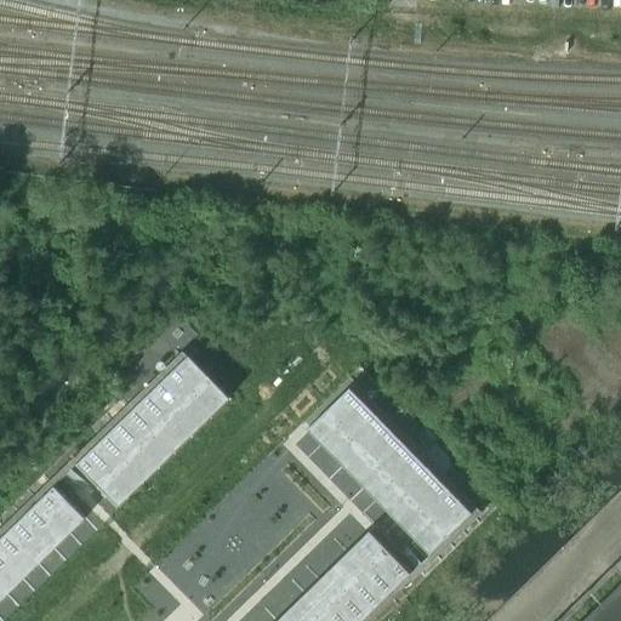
[(186,355),(171,369),(212,411),(227,398),(186,355)]
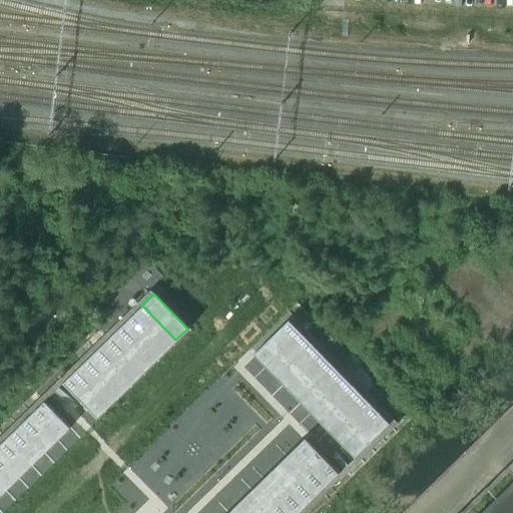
[(141,305),(130,316),(164,352),(175,340),(141,305)]
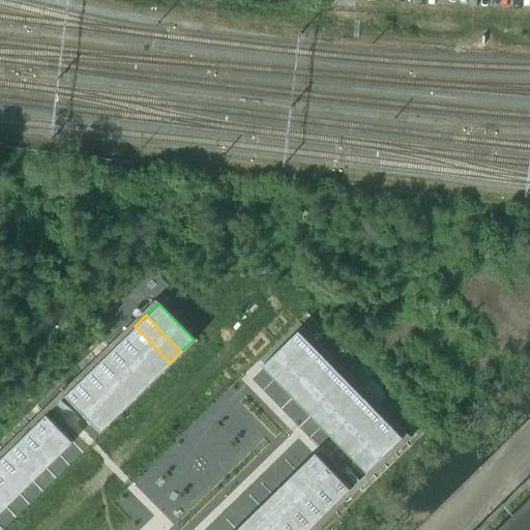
[(135,326),(122,337),(157,375),(170,363),(135,326)]
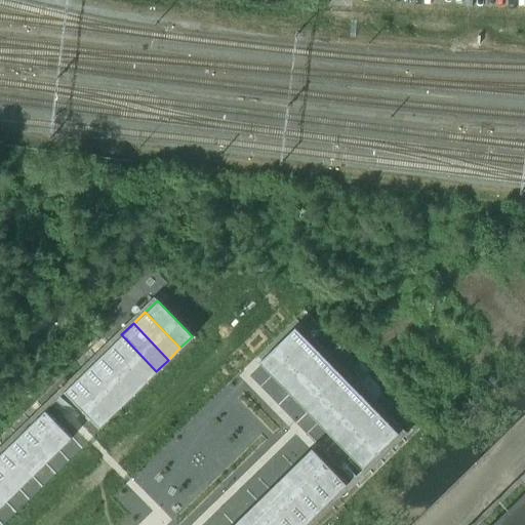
[(296,326),(260,361),(273,373),(309,338),(296,326)]
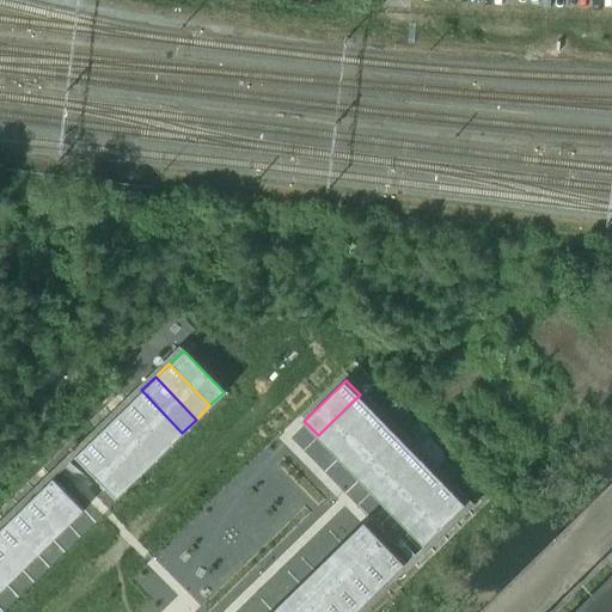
[(141,390),(128,403),(169,446),(182,433),(141,390)]
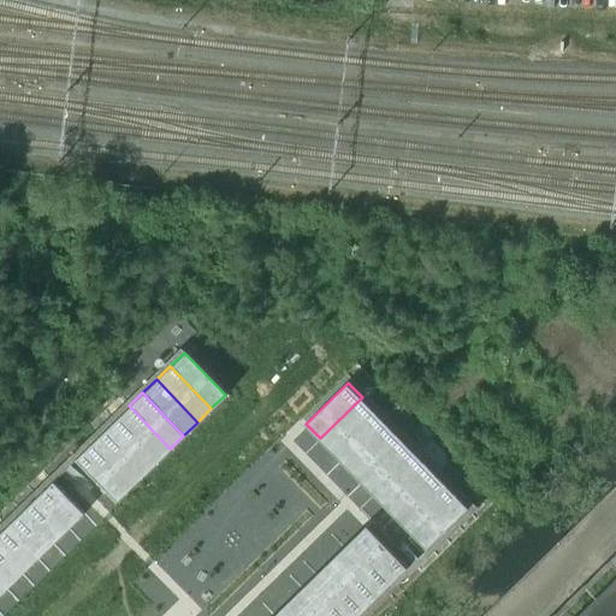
[(362,397),(320,438),(333,452),(375,412),(362,397)]
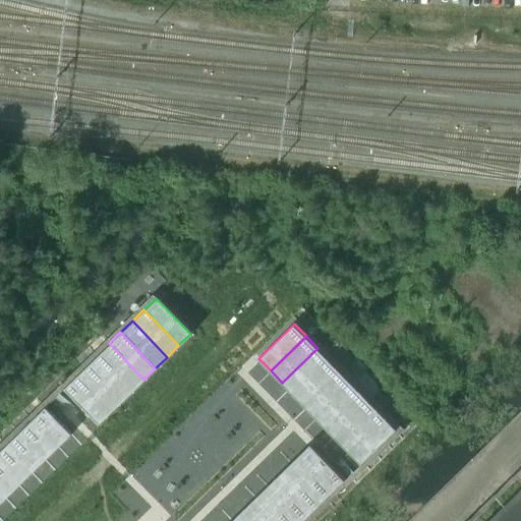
[(109,343),(98,354),(132,391),(143,380),(109,343)]
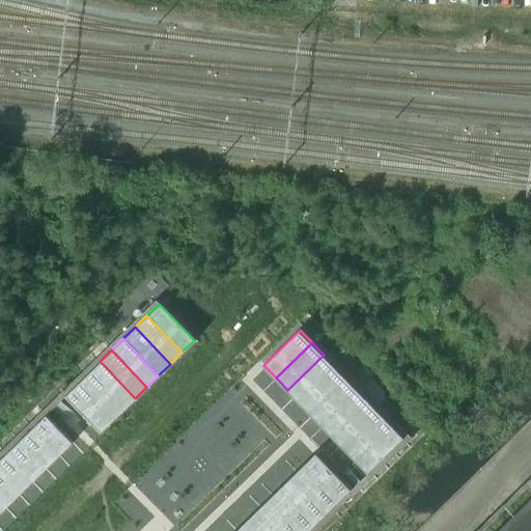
[(324,355),(287,390),(299,401),(335,366),(324,355)]
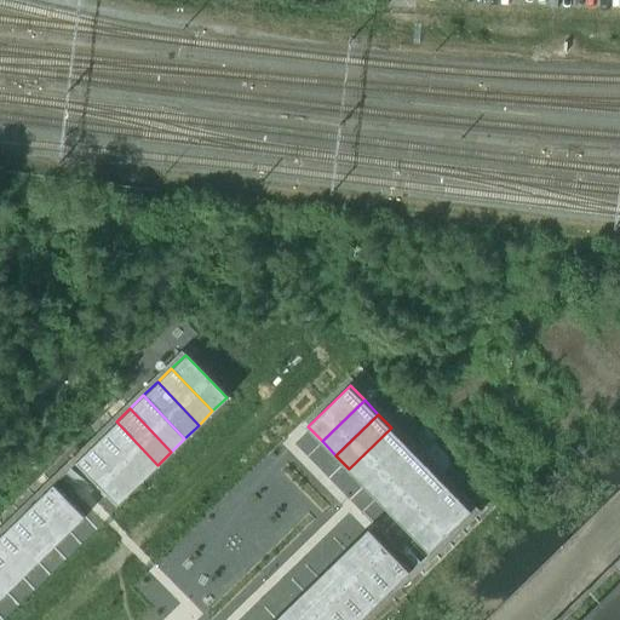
[(116,422),(102,435),(143,478),(158,465),(116,422)]
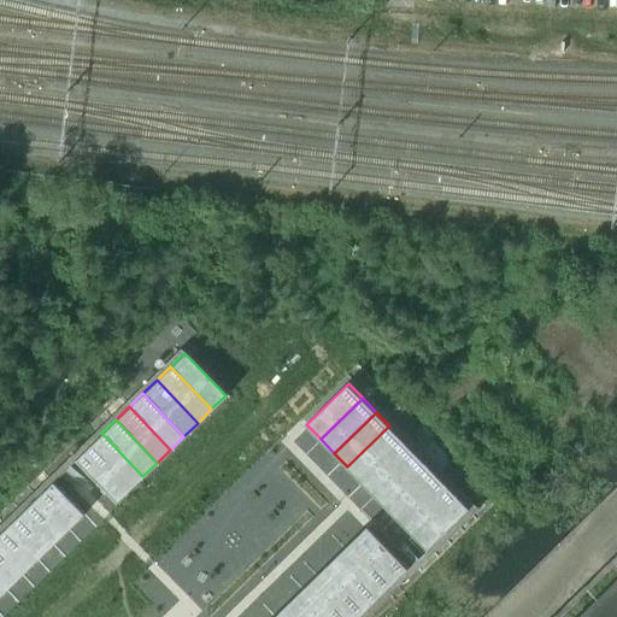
[(389,425),(347,466),(360,481),(403,440),(389,425)]
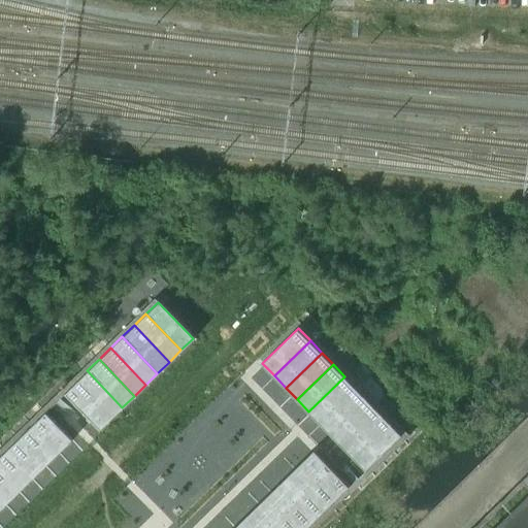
[(87,370),(75,382),(110,419),(122,407),(87,370)]
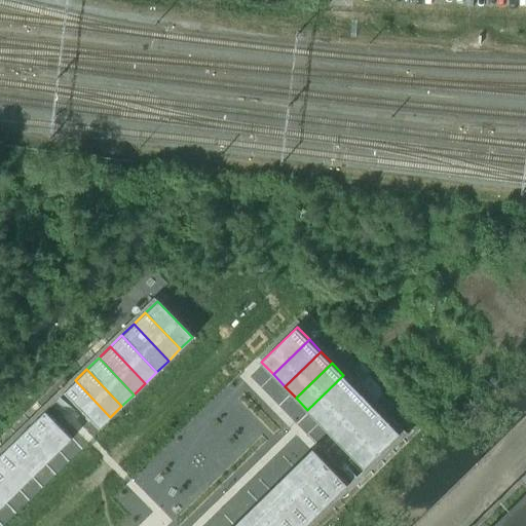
[(343,375),(307,410),(318,421),(354,386),(343,375)]
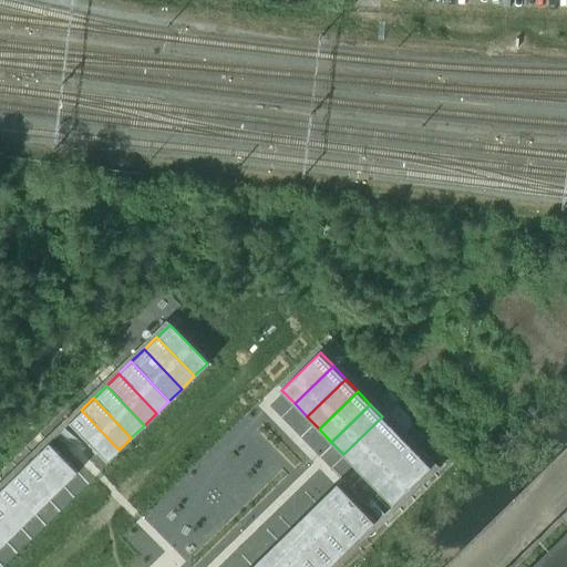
[(81,410),(68,423),(105,462),(119,450),(81,410)]
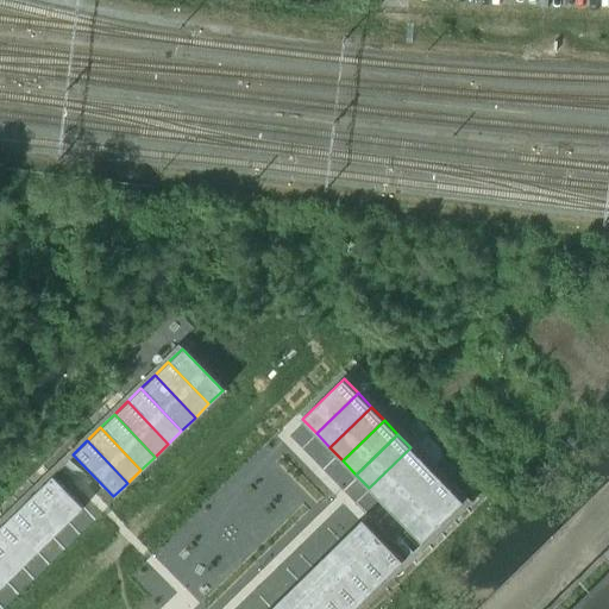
[(410,447),(369,488),(382,501),(424,460),(410,447)]
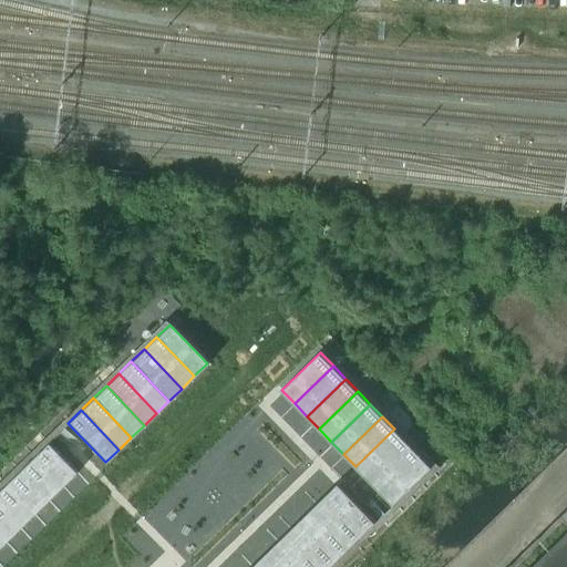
[(394,429),(356,466),(368,480),(406,442),(394,429)]
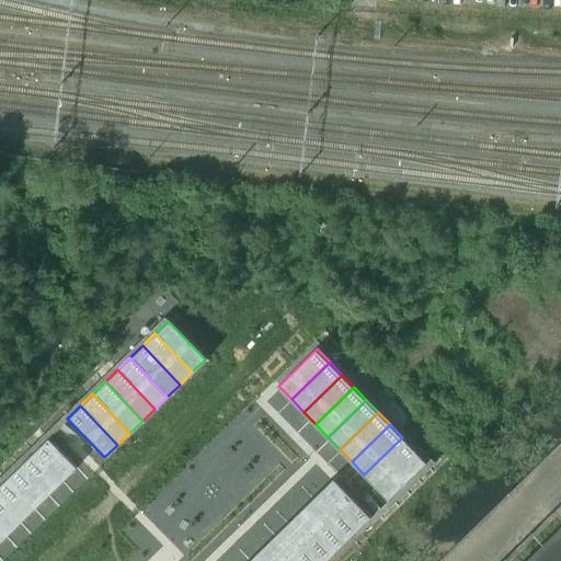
[(402,437),(364,474),(376,487),(414,449),(402,437)]
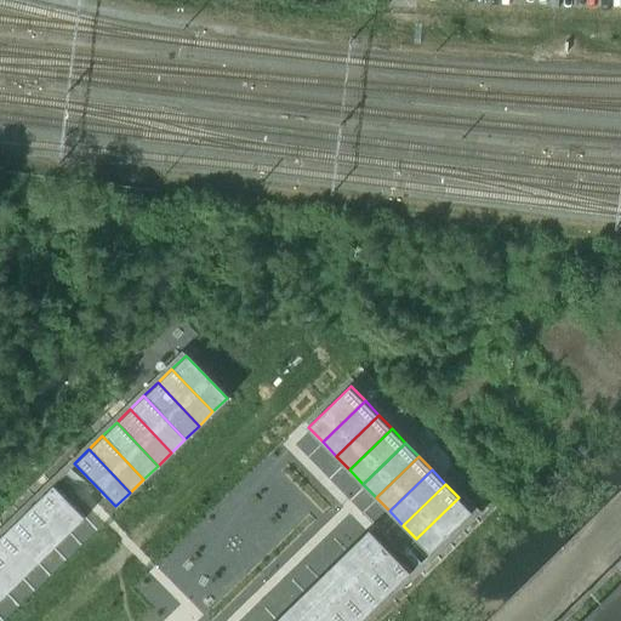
[(51,485),(36,500),(68,533),(83,518),(51,485)]
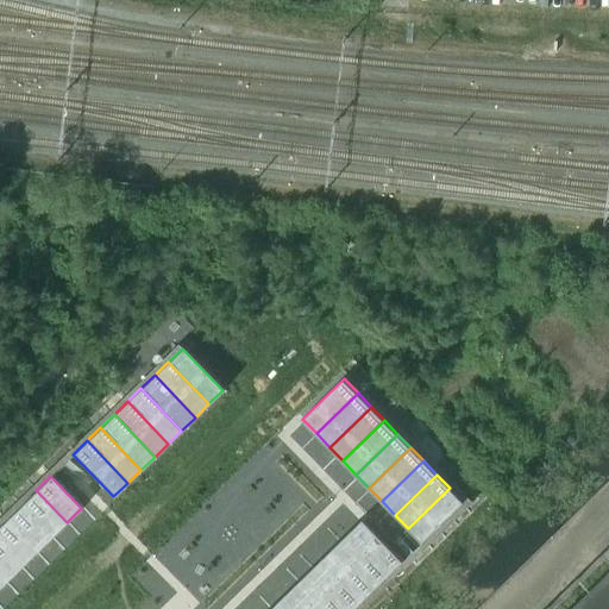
[(450,488),(408,528),(422,542),(464,502),(450,488)]
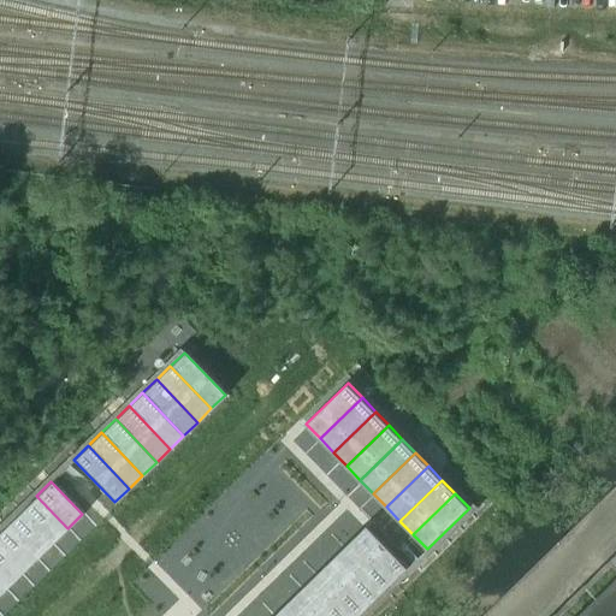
[(36,496),(23,509),(54,542),(67,528),(36,496)]
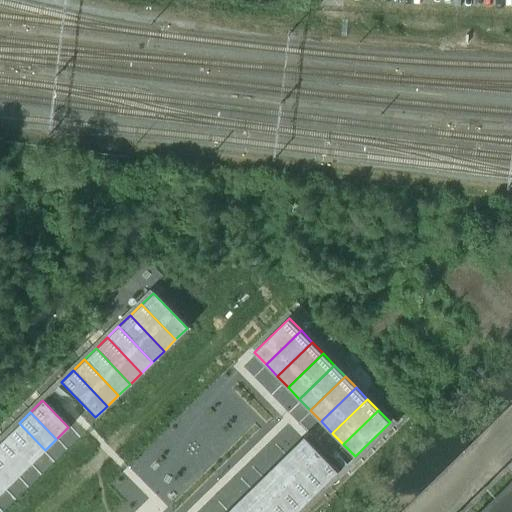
[(19,423),(8,434),(33,461),(45,450),(19,423)]
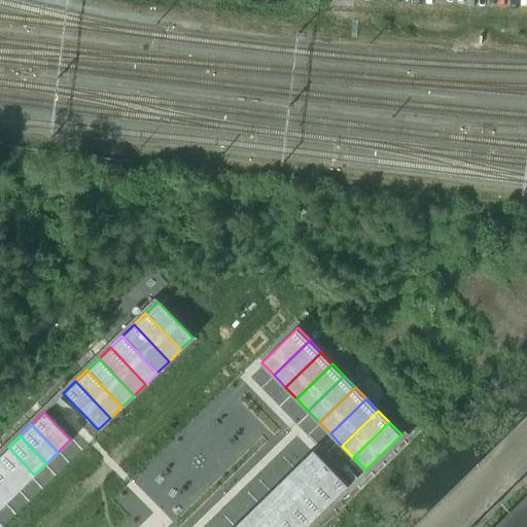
[(8,447),(0,454),(0,462),(23,486),(34,475),(8,447)]
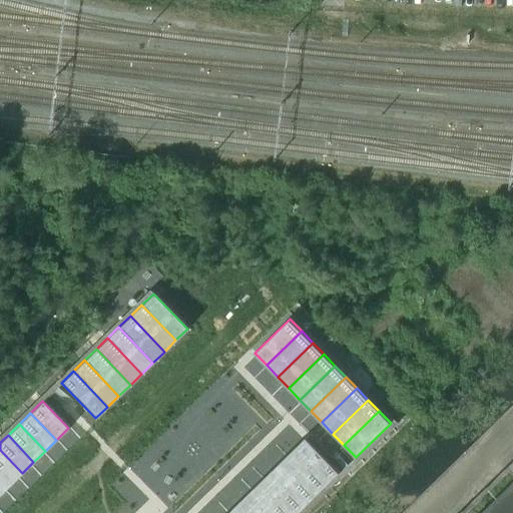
[(306,438),(293,450),(328,485),(340,473),(306,438)]
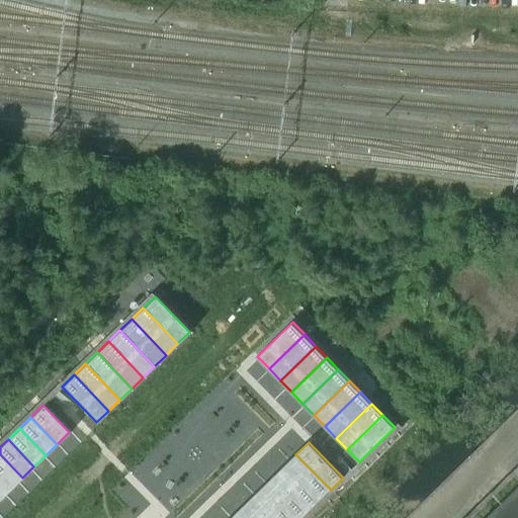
[(0,454),(0,477),(11,489),(22,478),(0,454)]
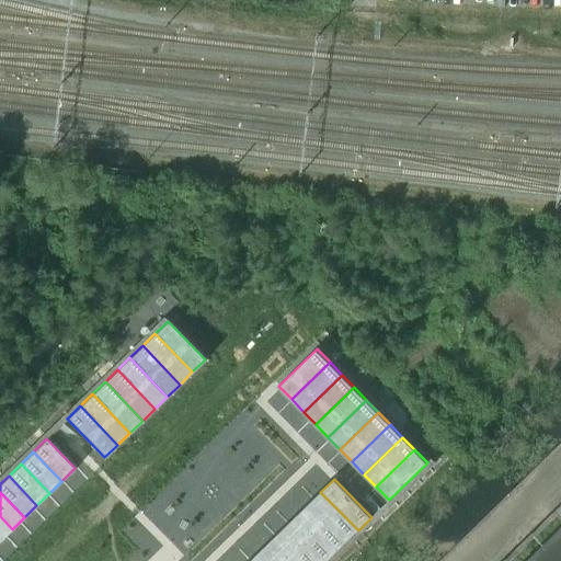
[(320,492),(308,504),(345,542),(358,530),(320,492)]
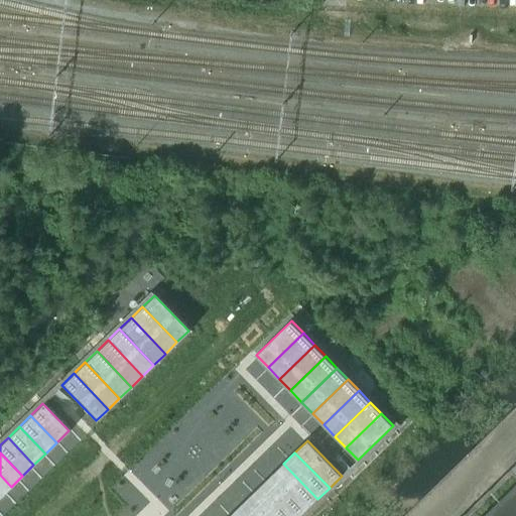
[(283,464),(272,475),(306,510),(317,499),(283,464)]
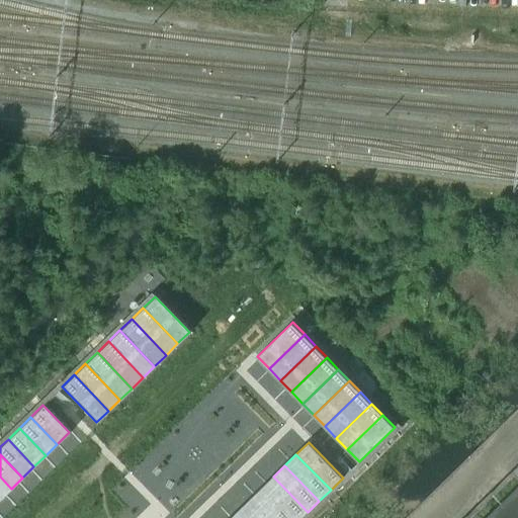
[(0,477),(0,499),(11,489),(0,477)]
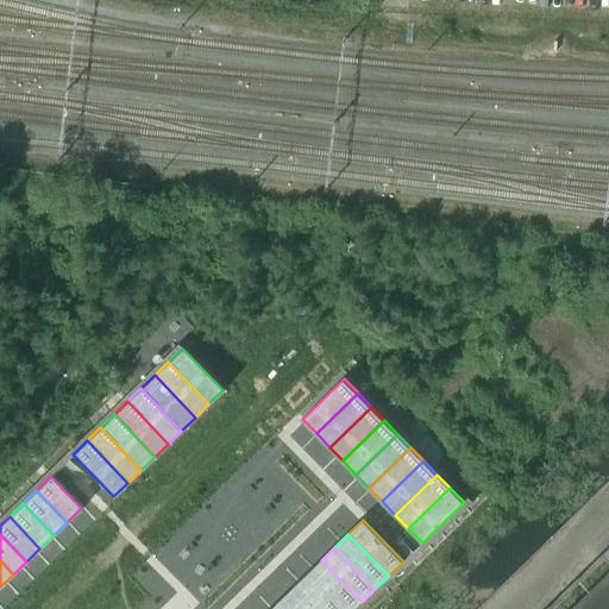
[(321,560),(307,573),(341,608),(353,608),(362,602),(321,560)]
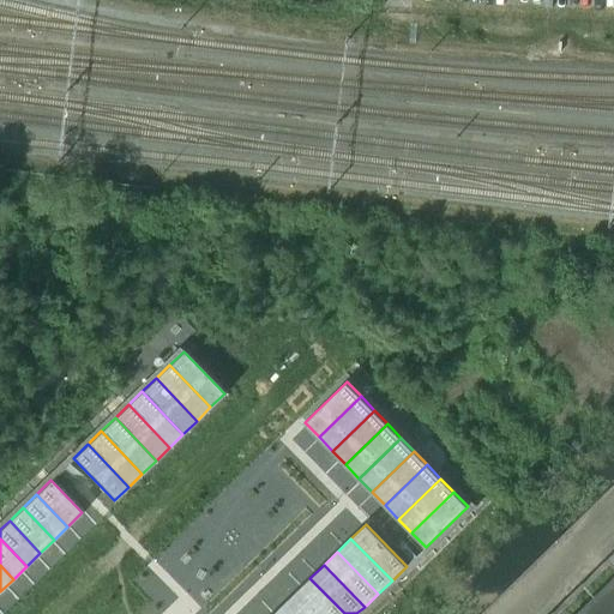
[(344,613),(309,578),(296,591),(318,613),(344,613)]
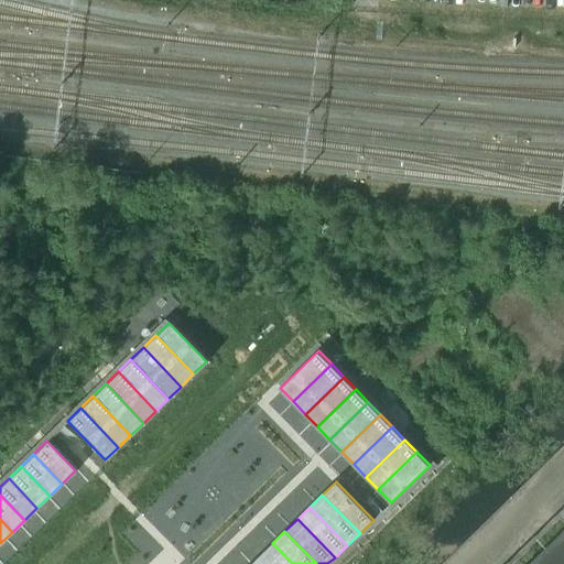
[(292,563),(272,543),(260,555),(268,563),(292,563)]
